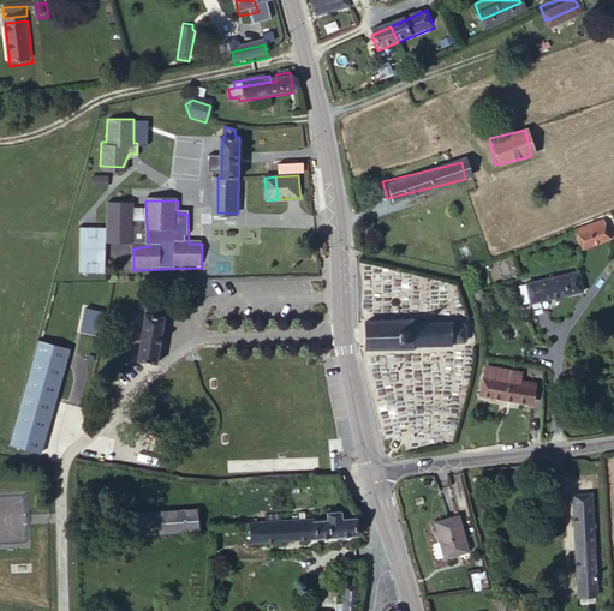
[(109,251),(133,249),(149,246),(148,234),(147,225),(132,225),(131,209),(107,210),(109,235),(82,238),(85,283),(112,281),(109,251)]
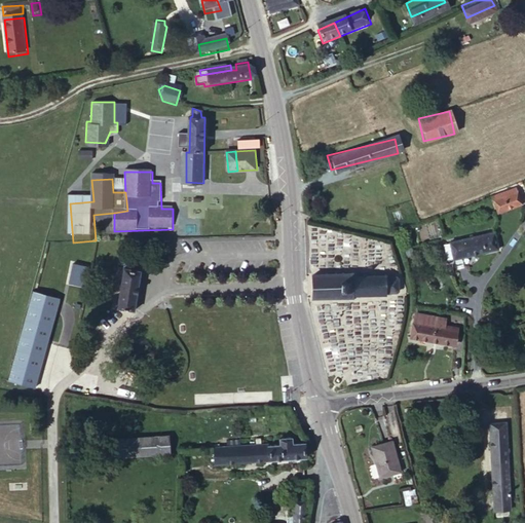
[(514,185),(488,194),(494,214),(521,204),(514,185)]
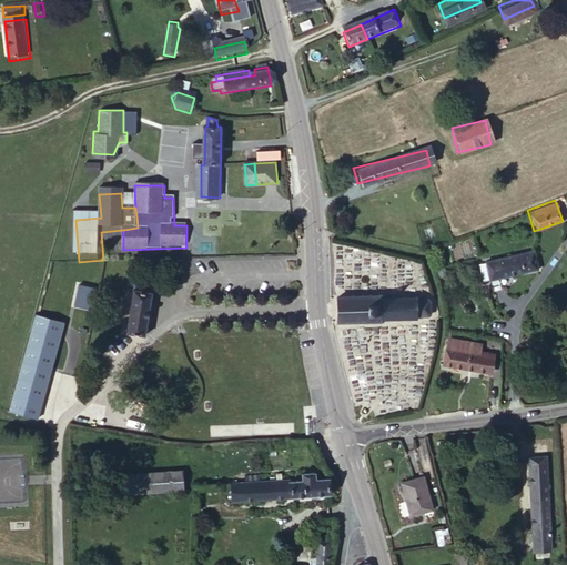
[(482,281),(533,273),(529,253),(479,260),(482,281)]
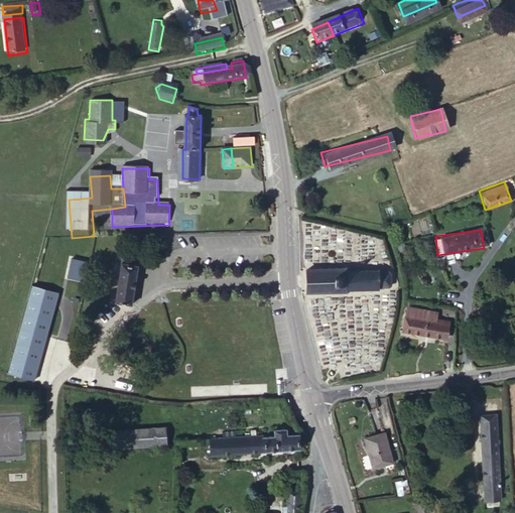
[(304,285),(346,285),(345,282),(377,282),(378,280),(387,280),(387,264),(378,264),(375,261),(344,263),(344,258),(303,259),(304,285)]
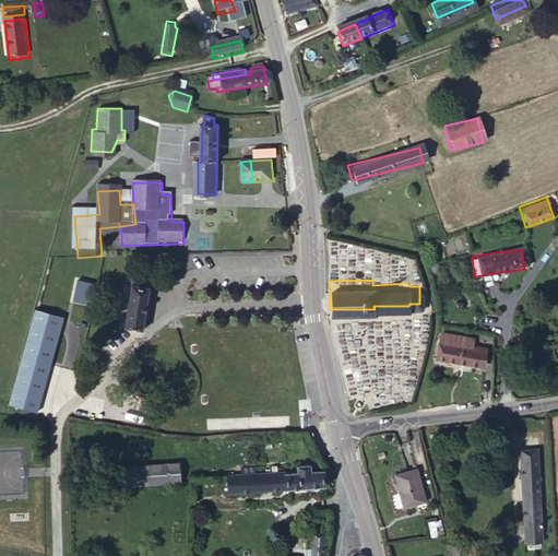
[(78,281),(72,303),(90,307),(95,285),(78,281)]
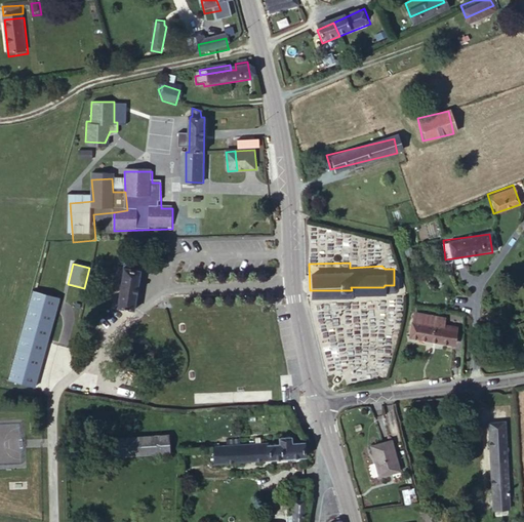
[(111,309),(126,312),(133,275),(119,272),(111,309)]
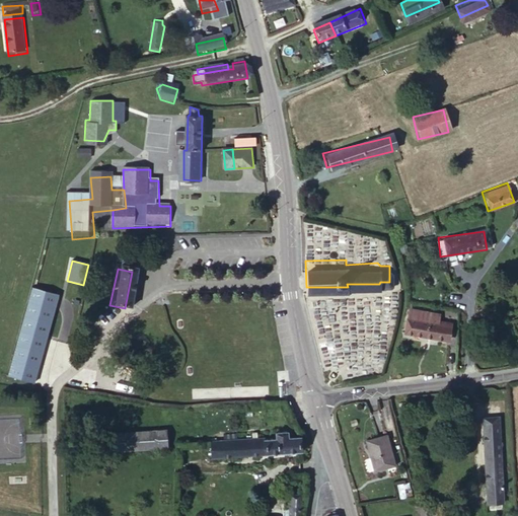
[(402,327),(419,329),(422,309),(405,307),(402,327)]
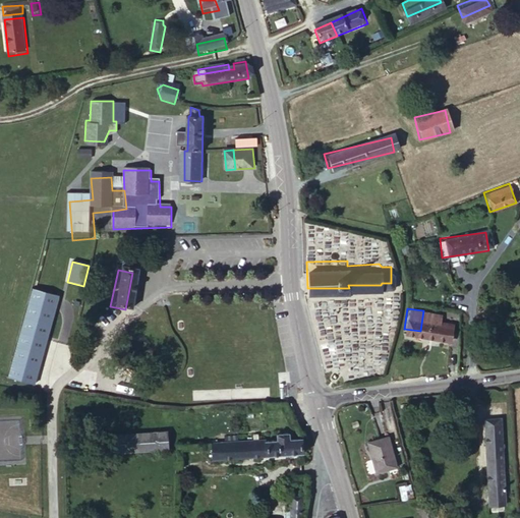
[(423,310),(420,331),(446,335),(447,321),(432,319),(434,312),(423,310)]
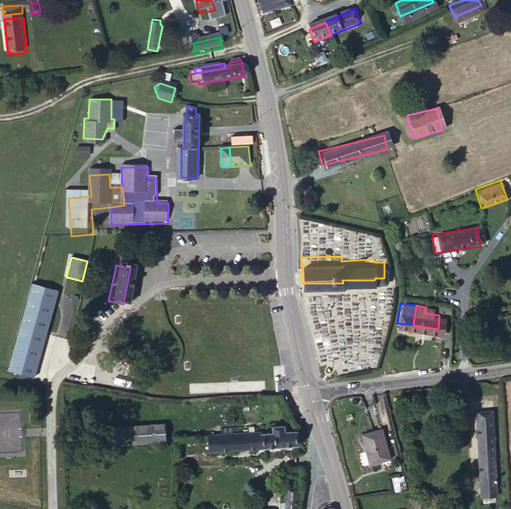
[(9,373),(28,375),(34,336),(16,333),(9,373)]
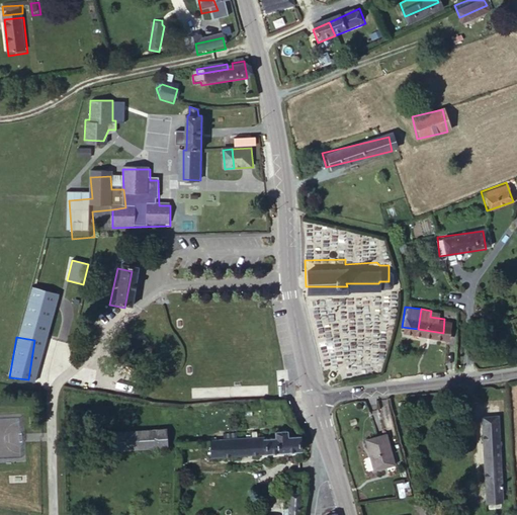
[(93,390),(132,389),(131,378),(92,379),(93,390)]
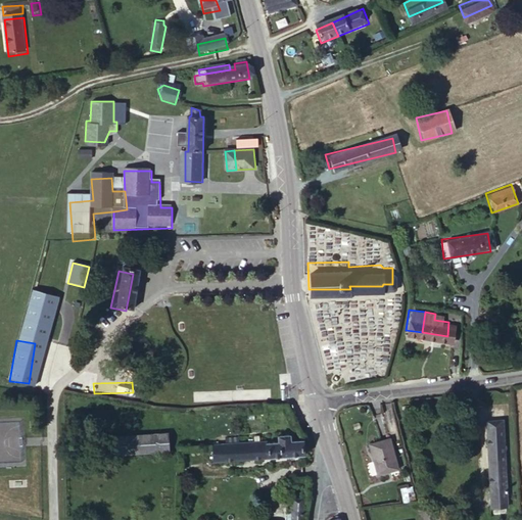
[(275,408),(287,406),(283,396),(274,397),(275,408)]
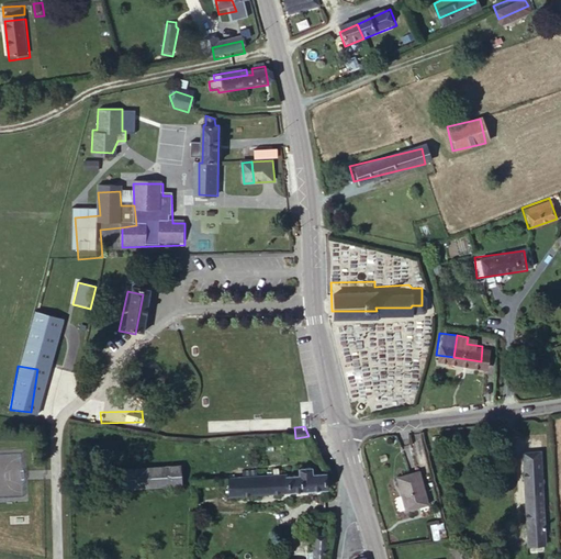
[(200,437),(200,445),(225,443),(224,435),(200,437)]
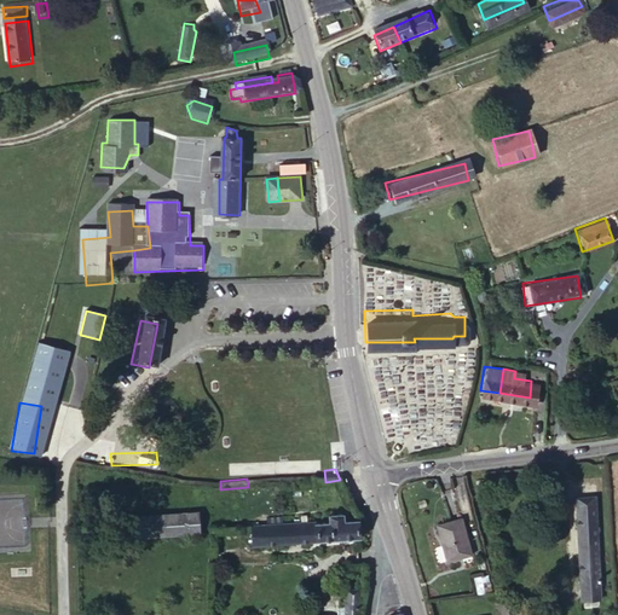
[(581,502),(602,500),(602,491),(581,491),(581,502)]
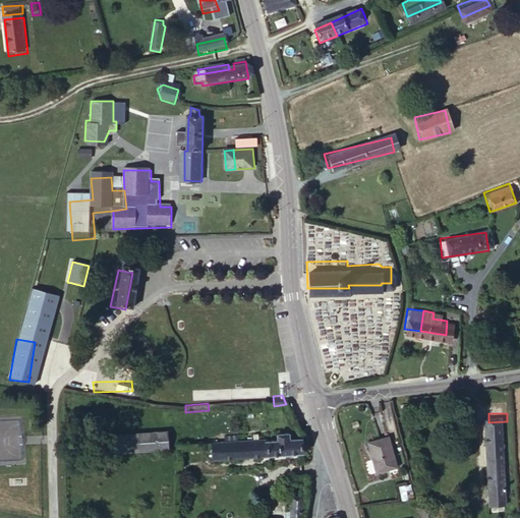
[(509,501),(507,421),(488,422),(492,502),(509,501)]
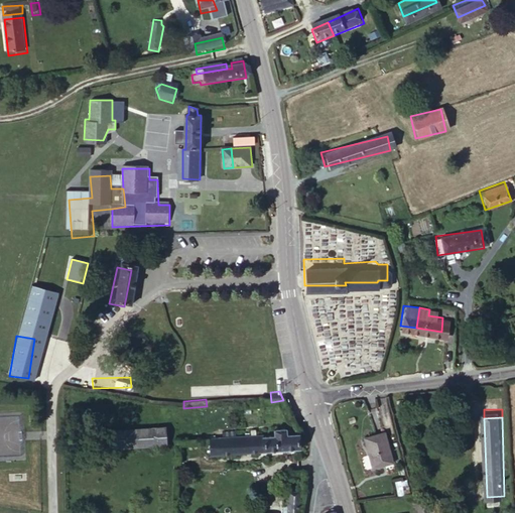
[(114,445),(167,443),(166,428),(113,431),(114,445)]
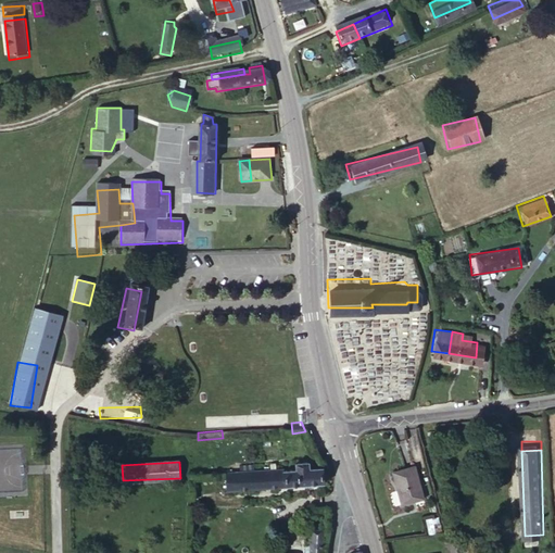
[(419,463),(396,469),(405,500),(428,494),(419,463)]
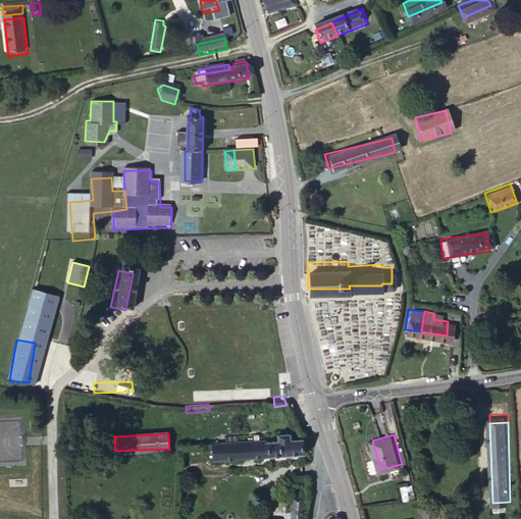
[(212,460),(301,455),(300,439),(289,440),(288,435),(274,436),(274,440),(211,444),(212,460)]
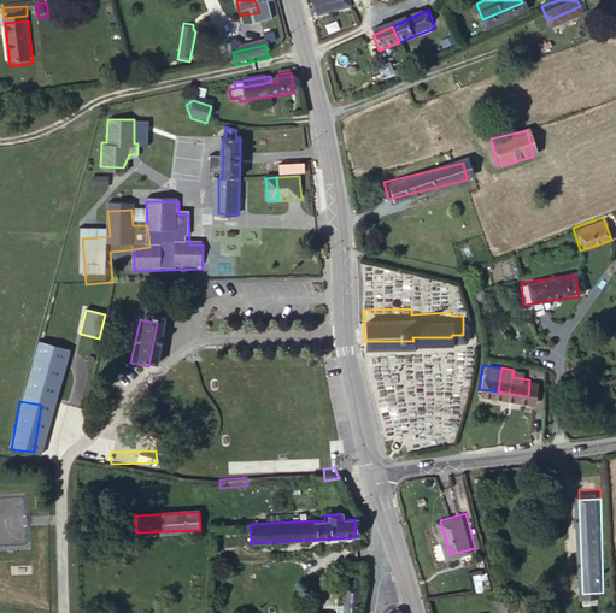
[(218,541),(233,542),(233,530),(218,528),(218,541)]
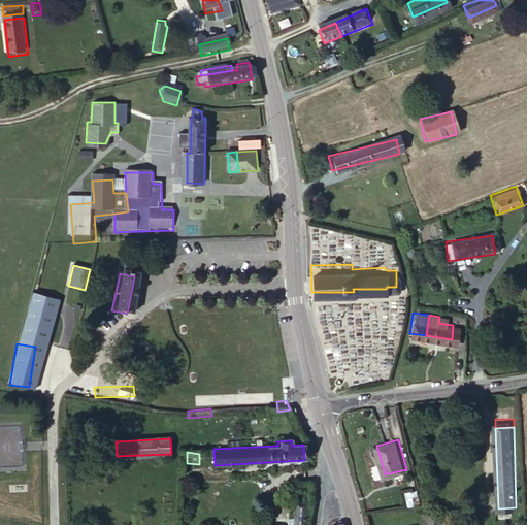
[(302,524),(303,513),(292,512),(291,524),(284,524),(302,524)]
